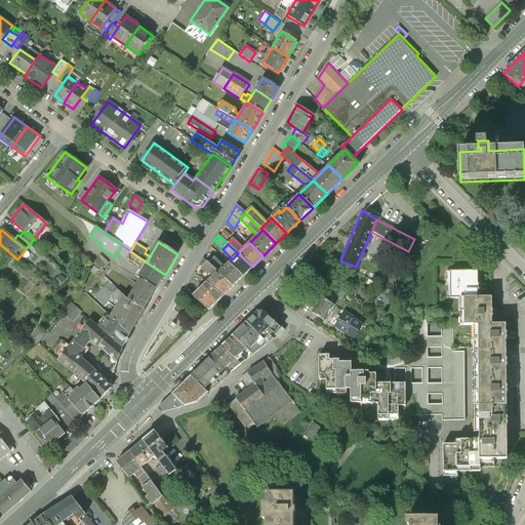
[(118,253),(126,258),(130,251),(122,245),(118,253)]
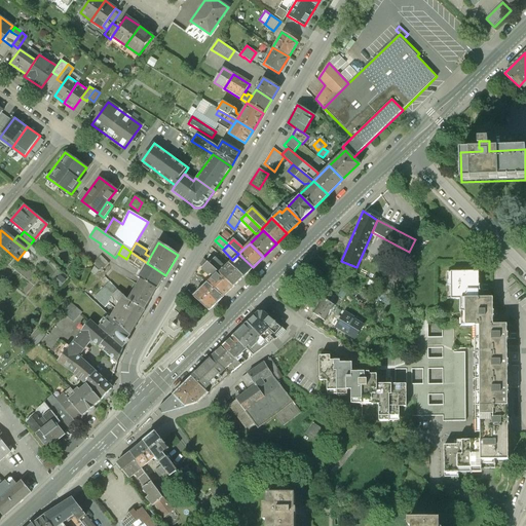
[(147,263),(130,252),(126,259),(143,269),(147,263)]
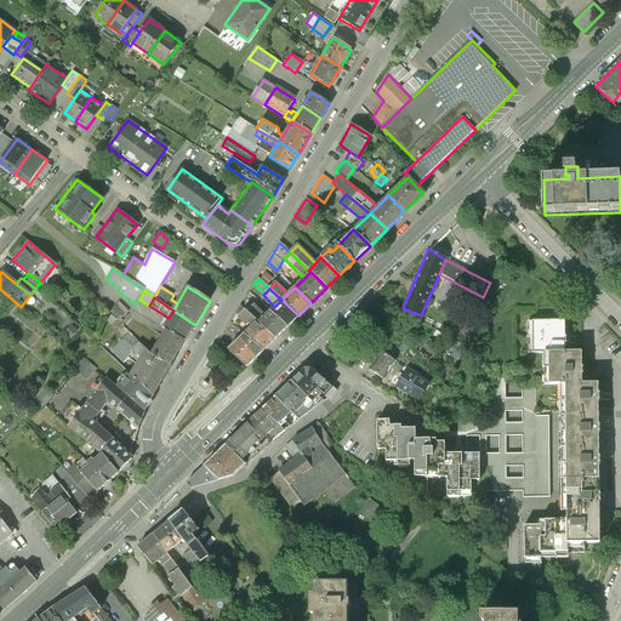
[(286,328),(298,315),(281,300),(274,307),(269,312),(286,328)]
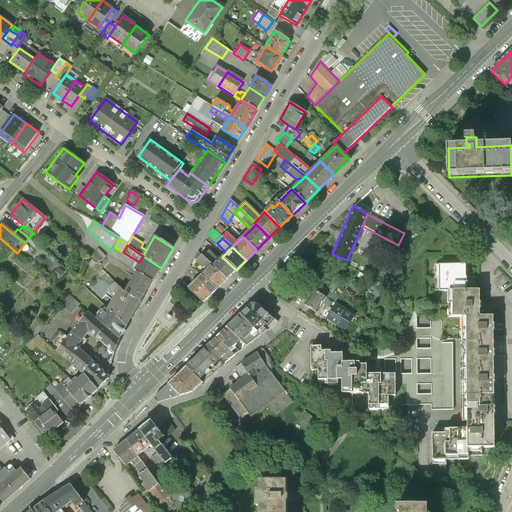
[(98,264),(106,257),(98,249),(90,257),(98,264)]
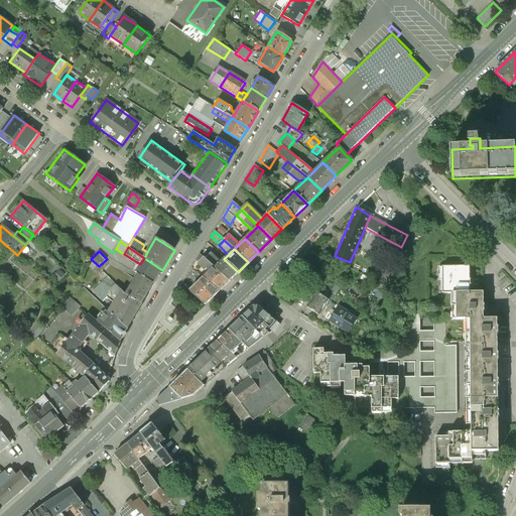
[(211,253),(205,259),(215,268),(220,263),(211,253)]
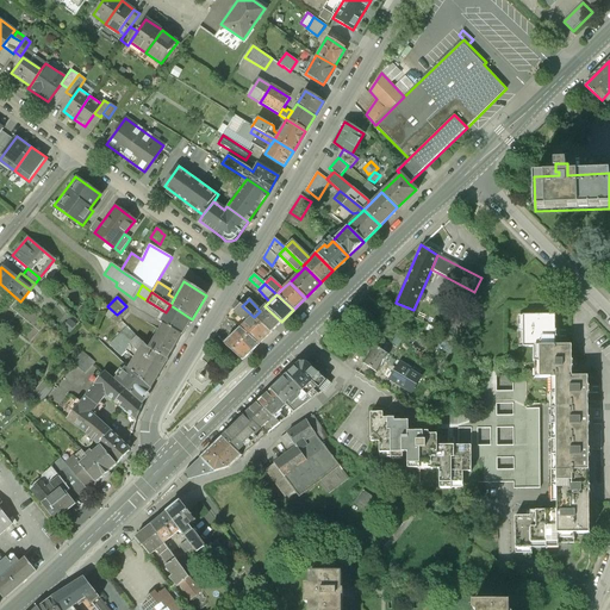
[(160,323),(163,324),(182,336),(192,319),(170,305),(166,312),(160,323)]
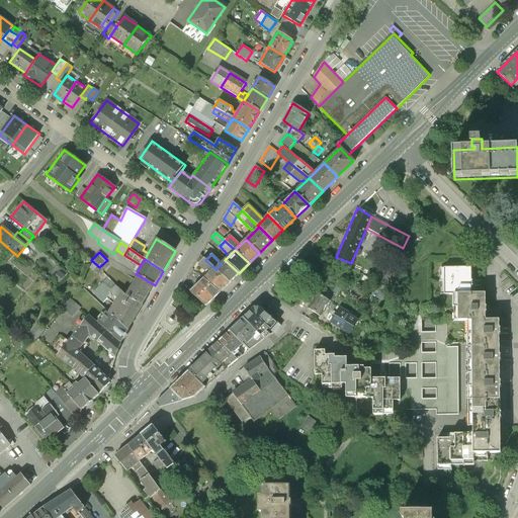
[(208,275),(216,269),(205,260),(198,266),(208,275)]
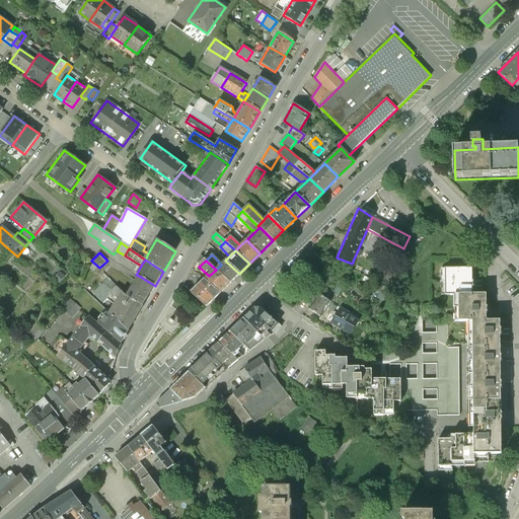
[(229,284),(239,274),(225,261),(221,265),(216,270),(229,284)]
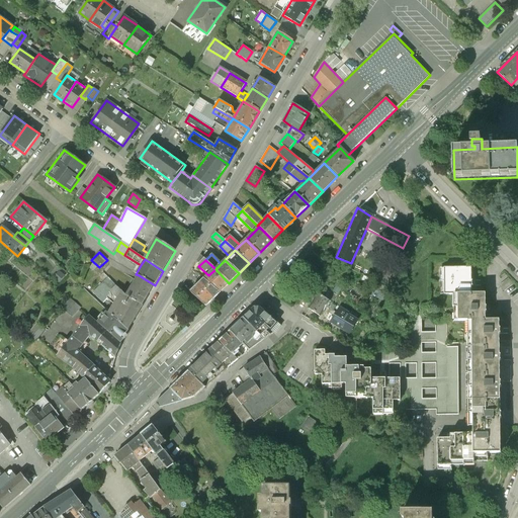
[(471,268),(444,268),(444,294),(458,294),(472,294),(471,268)]
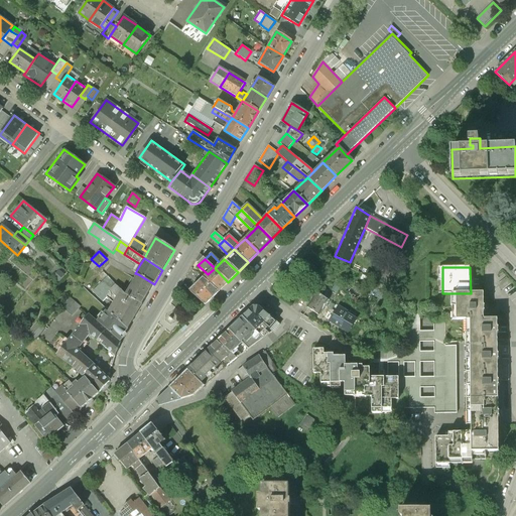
[(218,292),(228,282),(215,268),(208,274),(203,278),(216,291),(218,292)]
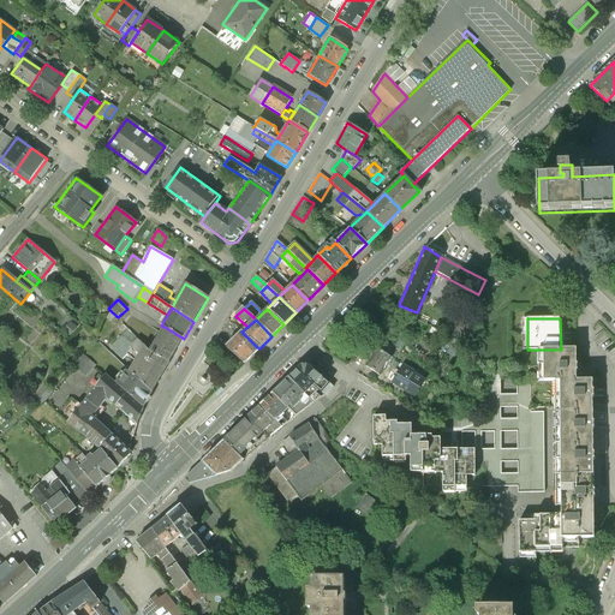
[(0,334),(5,339),(11,333),(0,323),(0,334)]
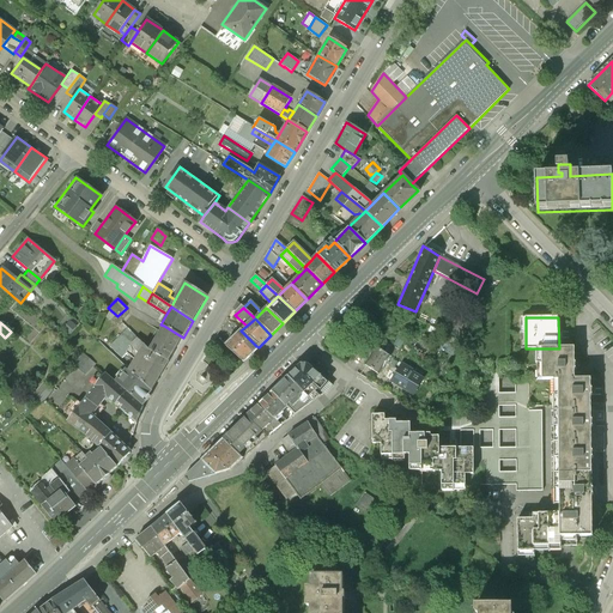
[(168,363),(183,338),(164,326),(149,351),(168,363)]
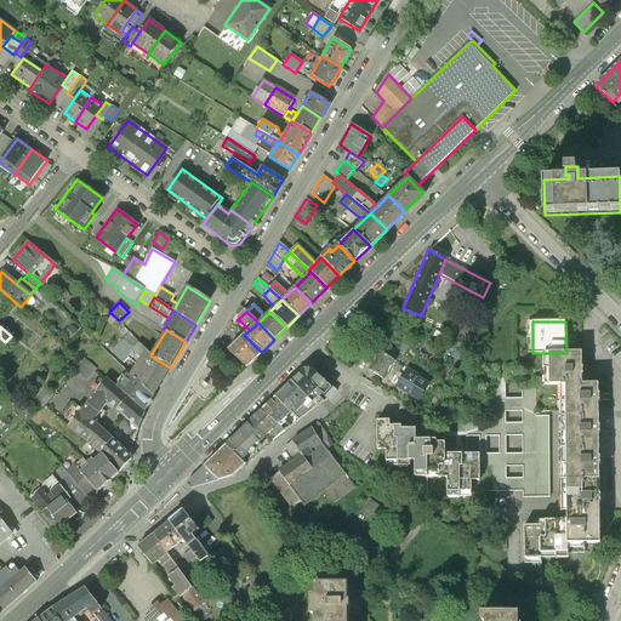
[(112,351),(124,364),(135,352),(141,359),(146,351),(130,334),(112,351)]
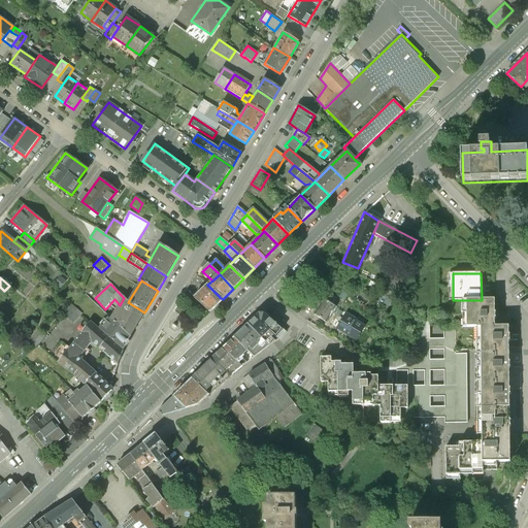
[(208,311),(221,298),(207,285),(194,298),(208,311)]
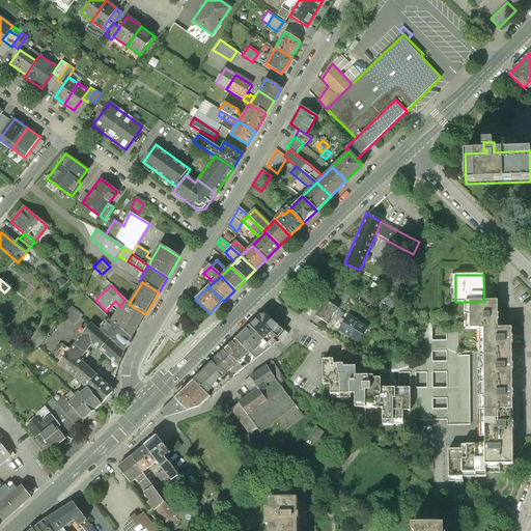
[(131,340),(145,314),(129,304),(124,300),(120,307),(111,323),(131,340)]
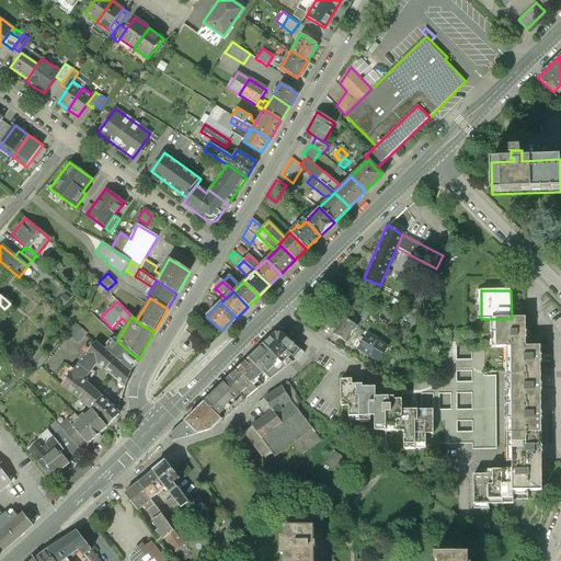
[(513,348),(527,348),(527,319),(512,319),(496,319),(497,348),(513,348)]
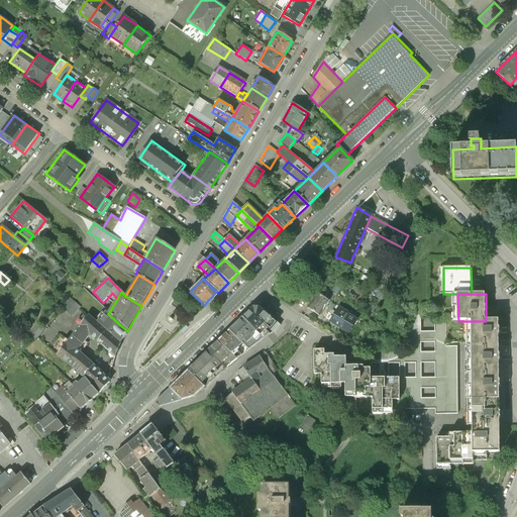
[(318,295),(309,309),(319,316),(323,311),(329,301),(318,295)]
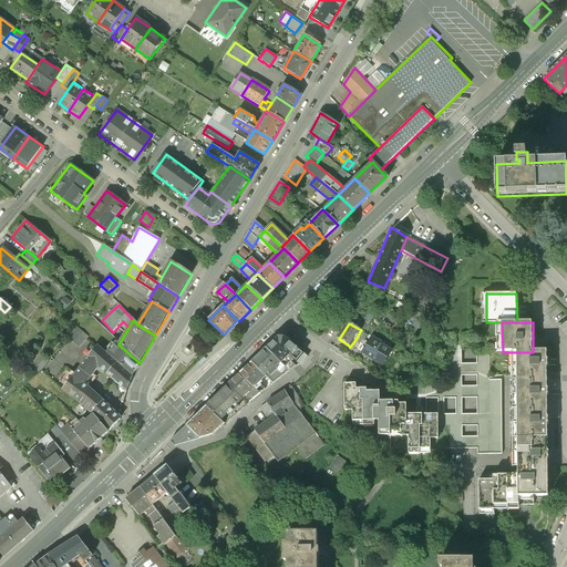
[(68,338),(79,348),(88,338),(78,328),(68,338)]
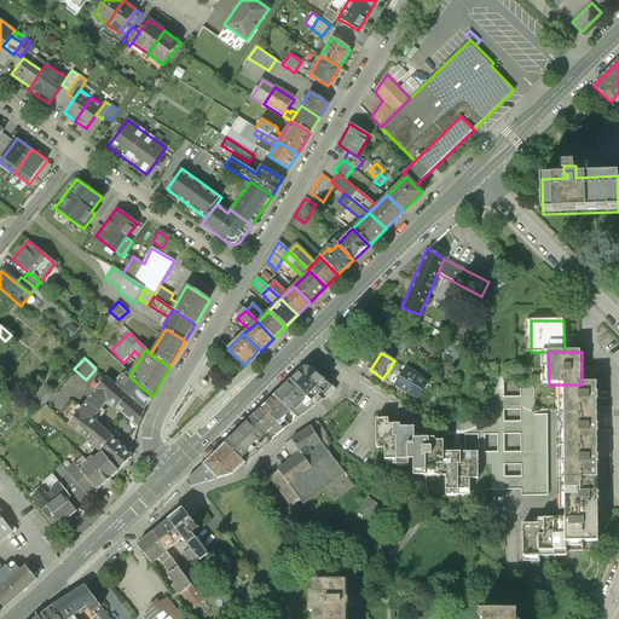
[(421,380),(394,360),(387,372),(414,391),(421,380)]
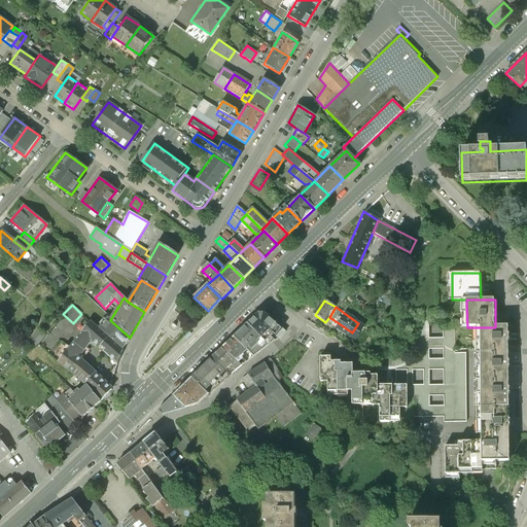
[(258,314),(247,325),(260,340),(268,331),(275,338),(281,328),(264,314),(258,314)]
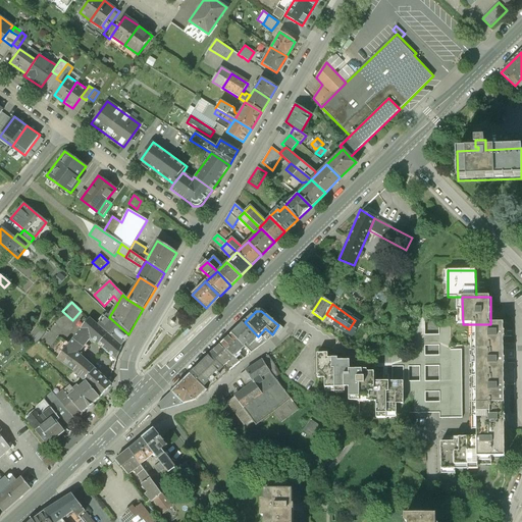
[(107,315),(98,327),(107,335),(121,348),(128,334),(109,317),(107,315)]
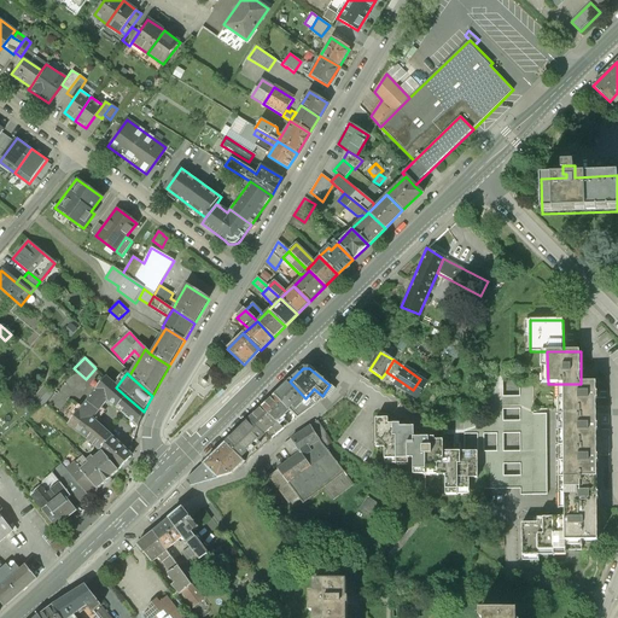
[(97,389),(86,403),(98,413),(106,401),(116,409),(127,397),(116,388),(101,377),(93,386),(97,389)]
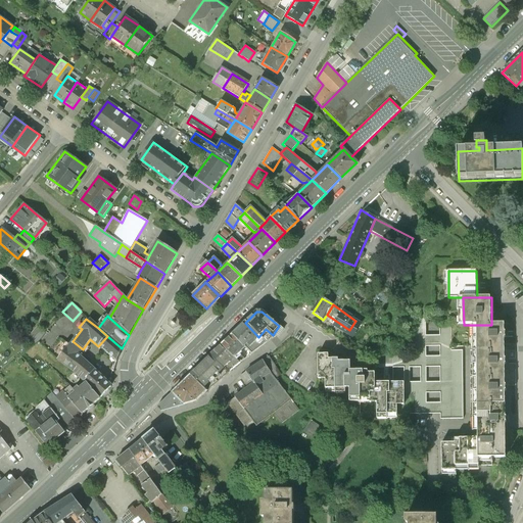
[(245,323),(231,336),(243,349),(251,341),(253,339),(254,340),(258,337),(245,323)]
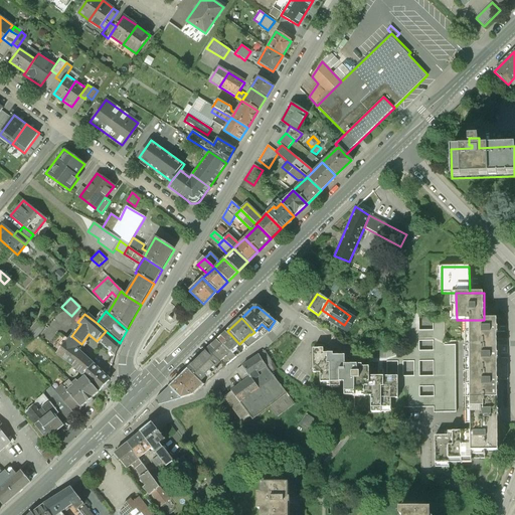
[(471,346),(498,346),(497,320),(484,320),(471,320),(471,346)]
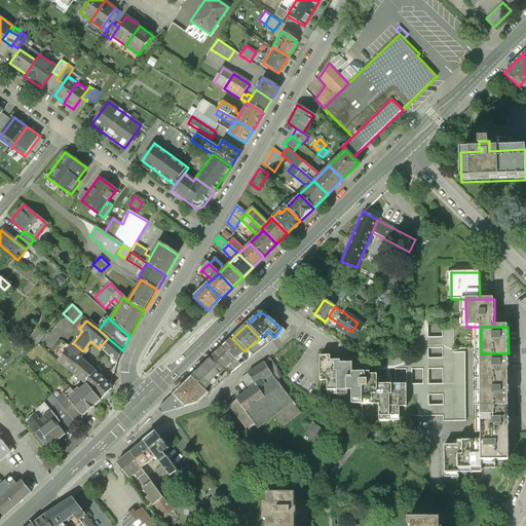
[(33,348),(44,336),(37,330),(27,342),(33,348)]
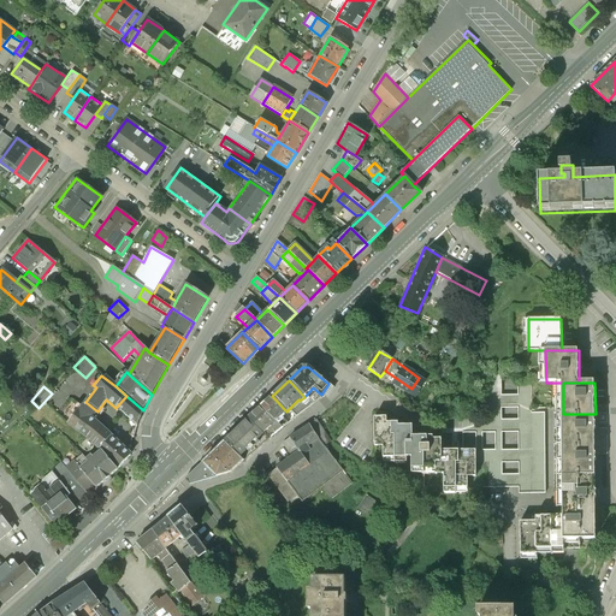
[(143,410),(126,396),(116,408),(136,426),(143,410)]
